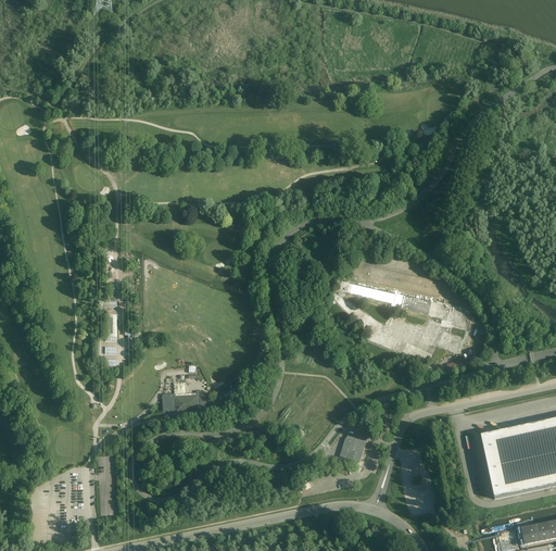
[(117,336),(117,311),(105,311),(105,336),(117,336)]
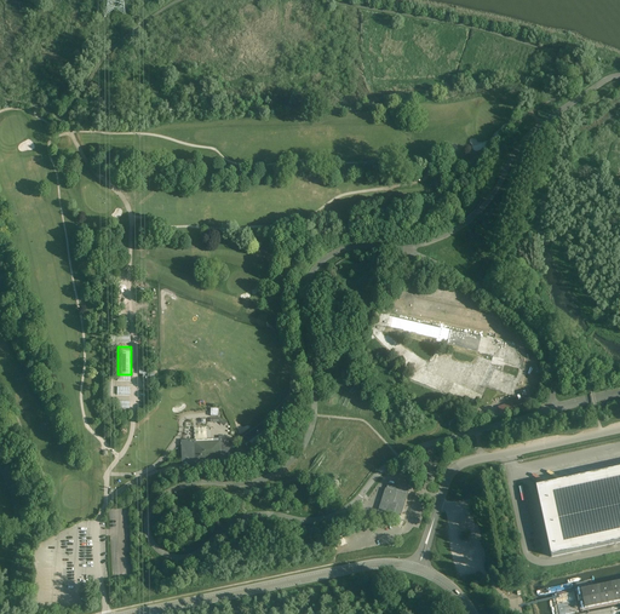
[(501,411),(529,402),(527,392),(498,401),(501,411)]
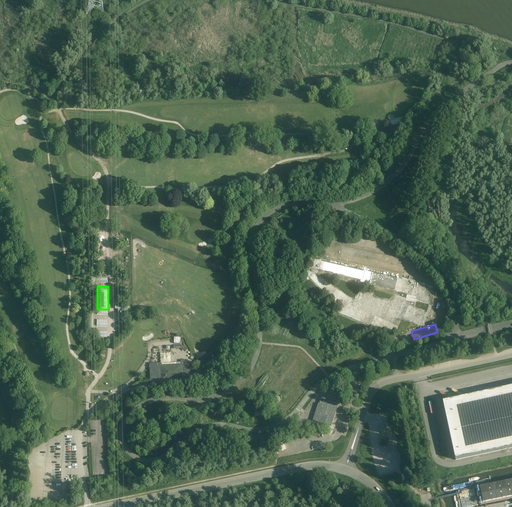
[(222,349),(205,361),(209,367),(226,355),(222,349)]
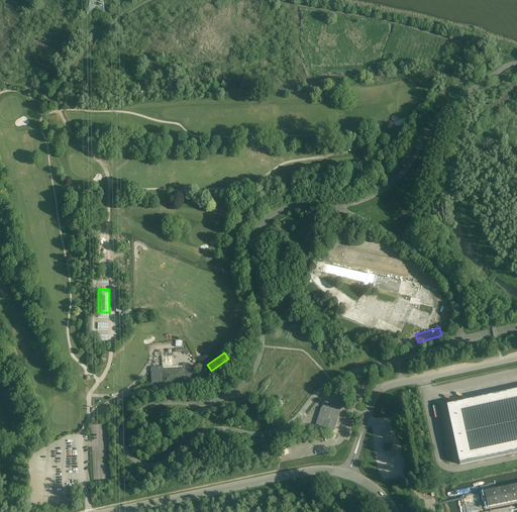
[(209,374),(209,370),(196,370),(195,359),(182,360),(182,362),(163,362),(163,363),(151,363),(152,385),(175,384),(175,386),(183,386),(183,381),(209,380),(209,374)]
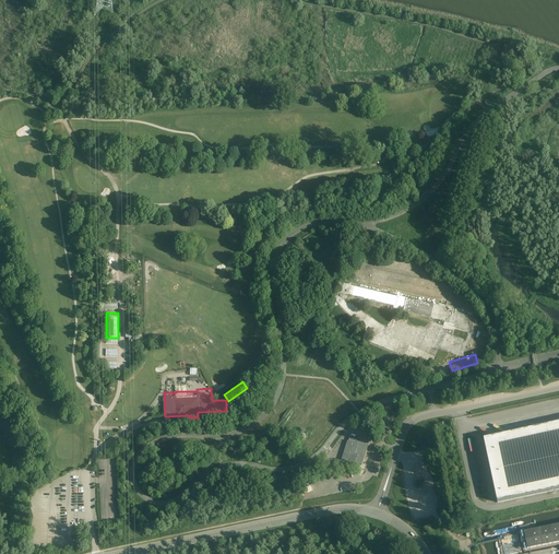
[(558,417),(484,435),(497,497),(558,484),(558,417)]
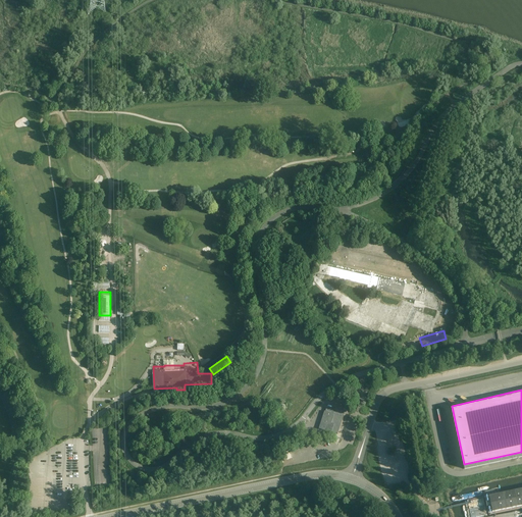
[(345,409),(326,403),(325,407),(324,407),(319,424),(330,428),(330,427),(337,429),(345,409)]
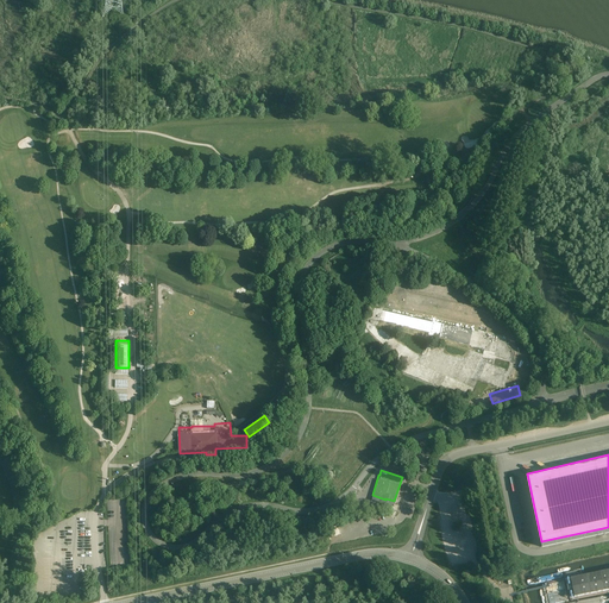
[(608,564),(542,579),(547,602),(608,586),(608,564)]
